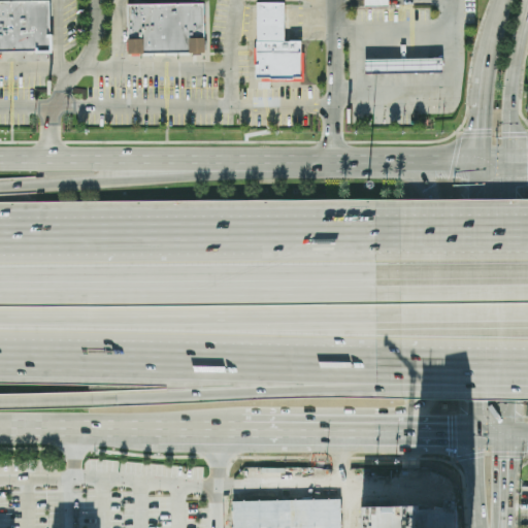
[(0,52),(50,52),(50,2),(0,2),(0,52)]
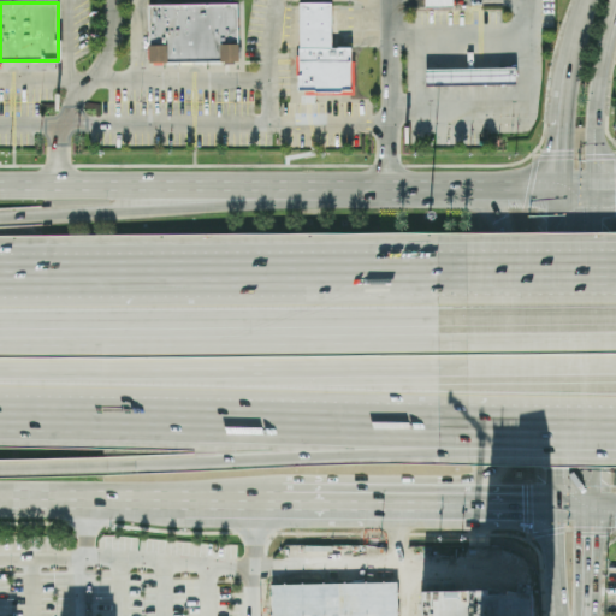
[(150,64),(238,61),(237,4),(149,6),(150,64)]
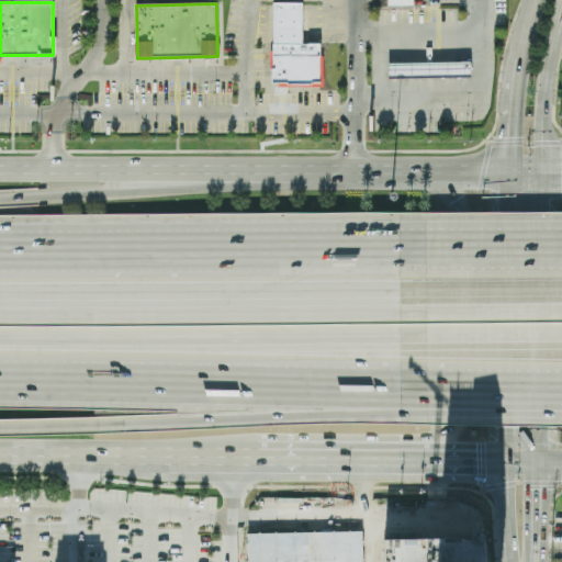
[(272,82),(319,83),(319,45),(302,45),(302,3),(273,3),(272,82)]
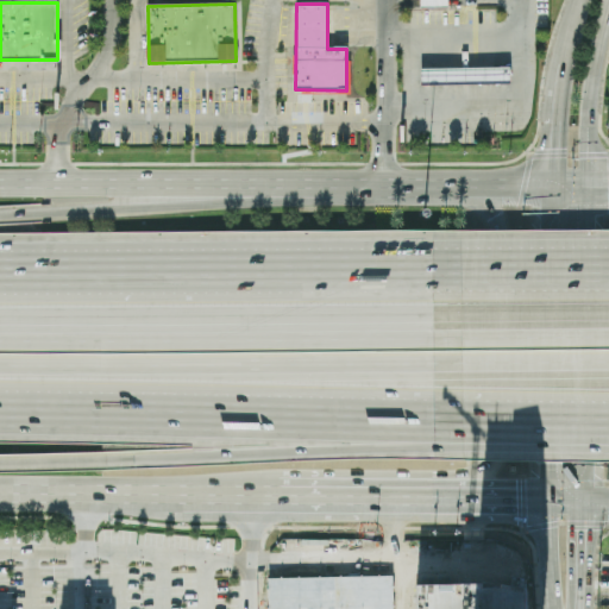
[(424,86),(509,83),(509,67),(422,68),(424,86)]
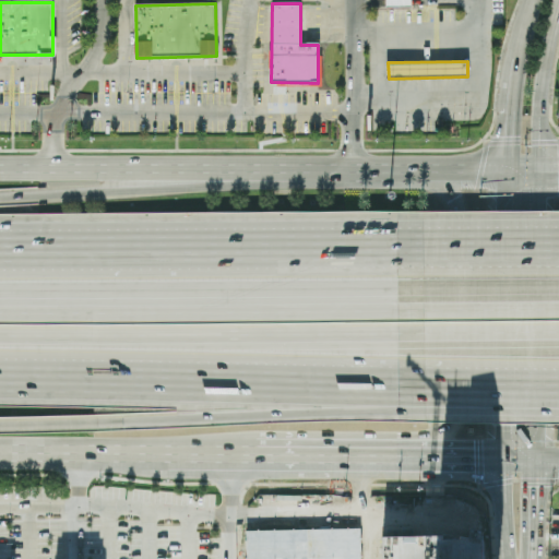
[(483,558),(483,536),(421,537),(423,558),(417,558),(417,535),(380,536),(380,558),(483,558)]
